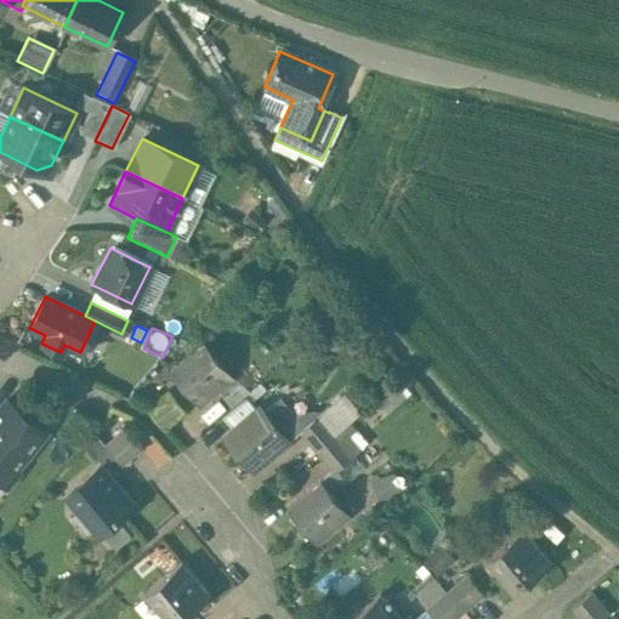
[(200,344),(168,372),(198,407),(231,379),(200,344)]
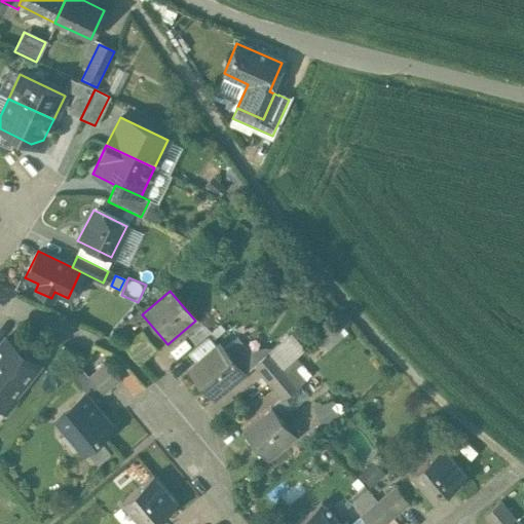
[(0,408),(4,412),(13,400),(10,398),(37,364),(4,338),(0,343),(0,408)]
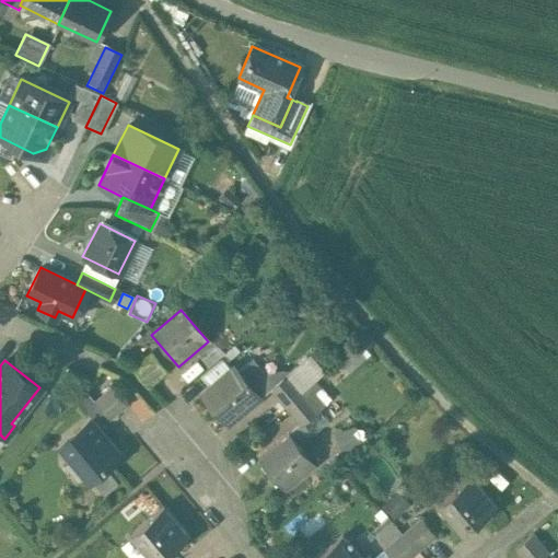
[(288,373),(286,375),(301,393),(316,381),(301,362),(288,373)]
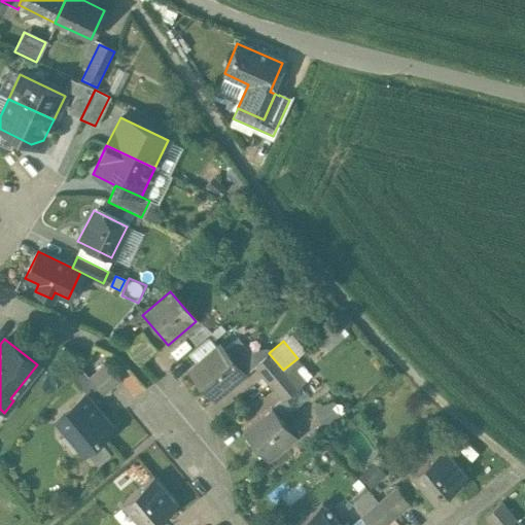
[(252,354),(246,351),(238,342),(223,353),(243,377),(251,368),(269,353),(271,351),(264,351),(252,354)]
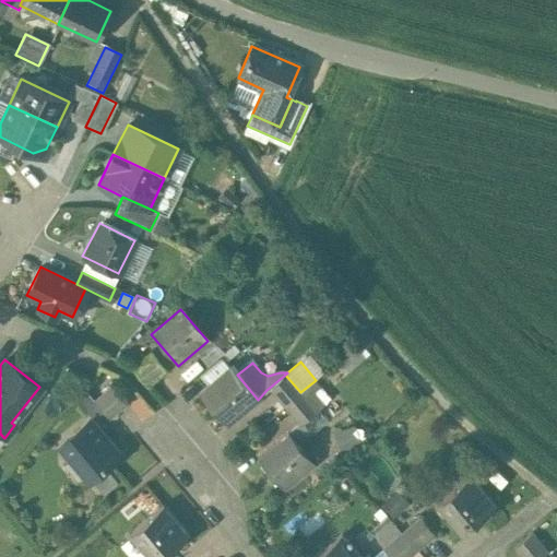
[(230,368),(201,393),(227,425),(258,400),(237,375),(230,368)]
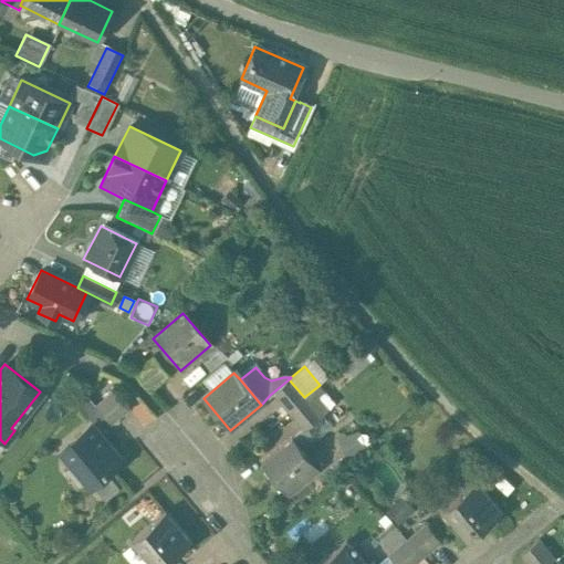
[(289,379),(270,395),(285,414),(304,397),(289,379)]
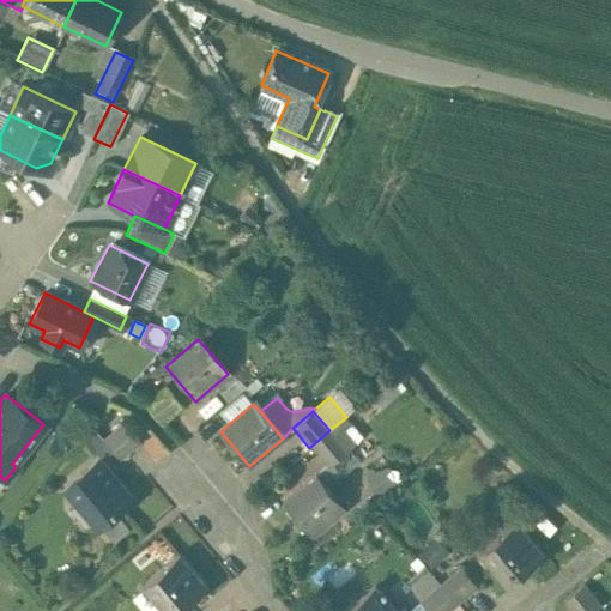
[(309,448),(338,482),(375,451),(346,417),(330,430),(309,448)]
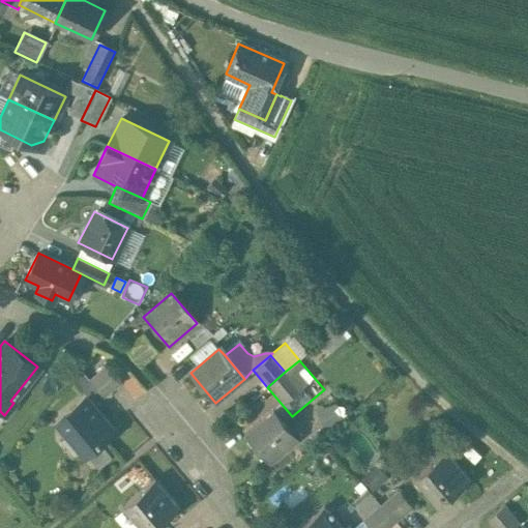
[(84,398),(56,421),(85,456),(86,455),(84,451),(94,442),(97,445),(97,444),(113,432),(84,398)]
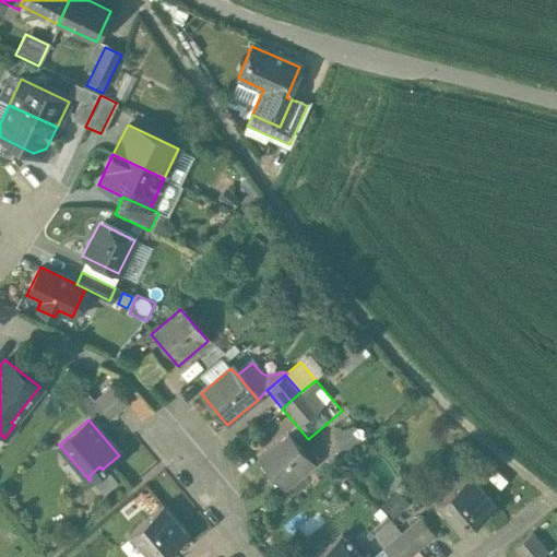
[(287,434),(257,459),(284,492),(313,465),(287,434)]
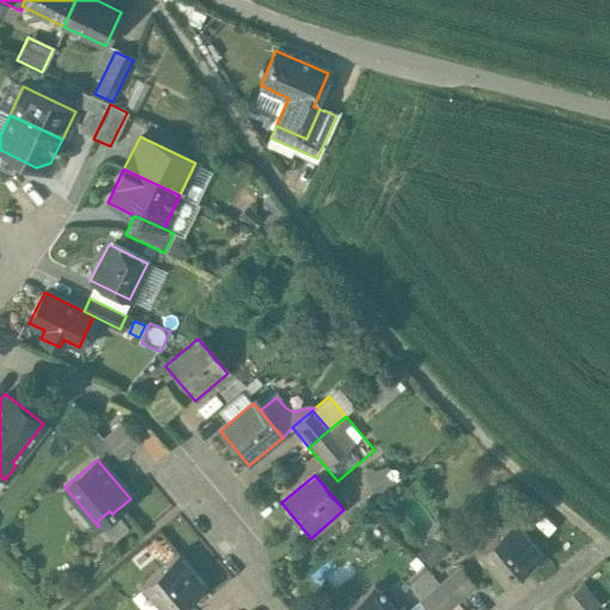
[(99,525),(98,526),(113,544),(128,531),(113,513),(99,525)]
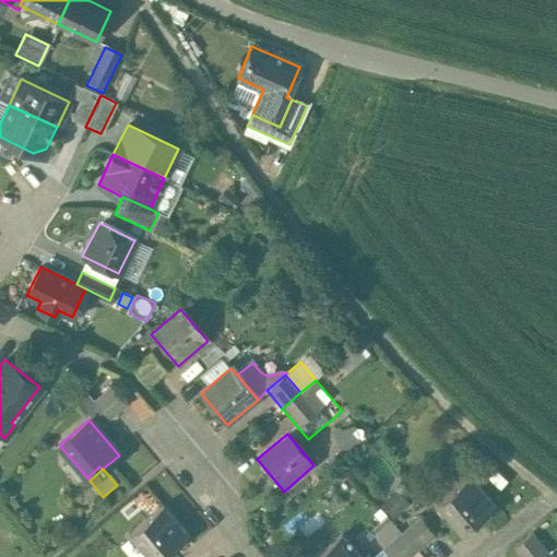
[(469,475),(435,504),(461,534),(494,507),(469,475)]
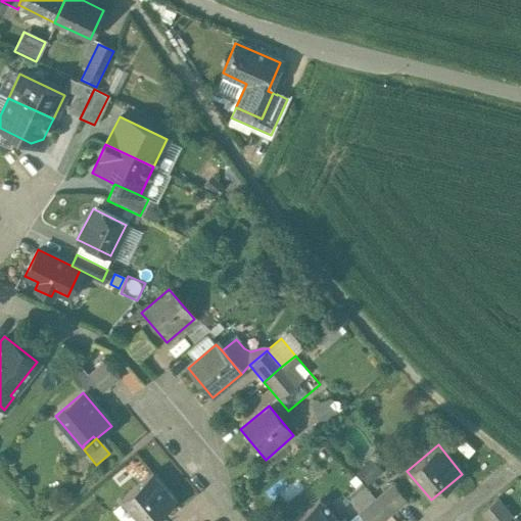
[(371,459),(357,472),(367,483),(381,470),(371,459)]
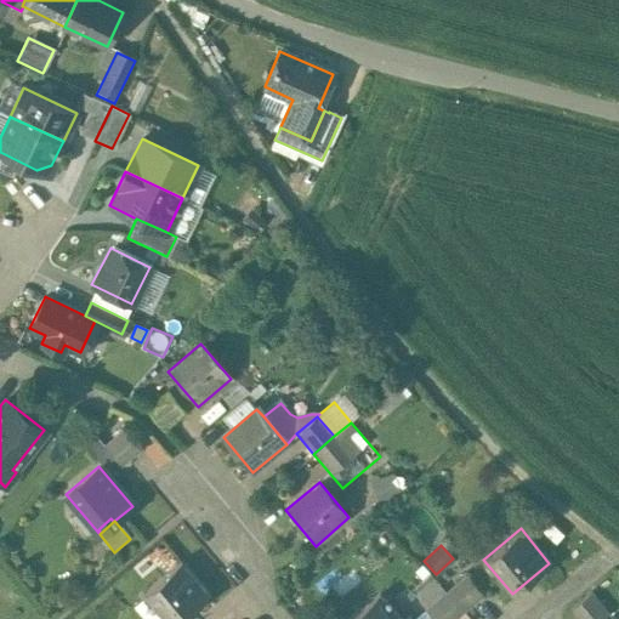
[(180,562),(143,594),(164,618),(180,618),(209,595),(180,562)]
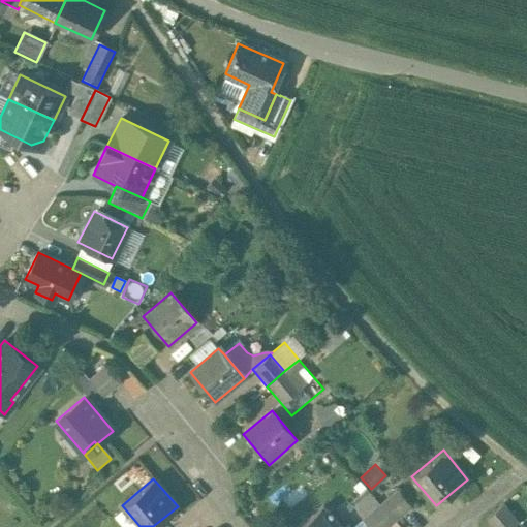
[(410,507),(396,490),(378,504),(393,522),(410,507)]
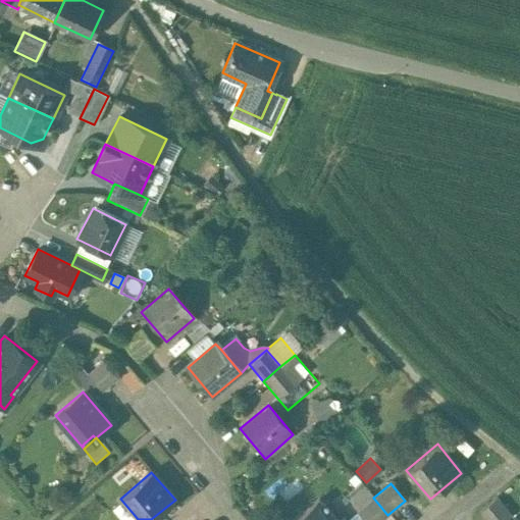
[(373,498),(356,513),(361,519),(381,519),(387,515),(373,498)]
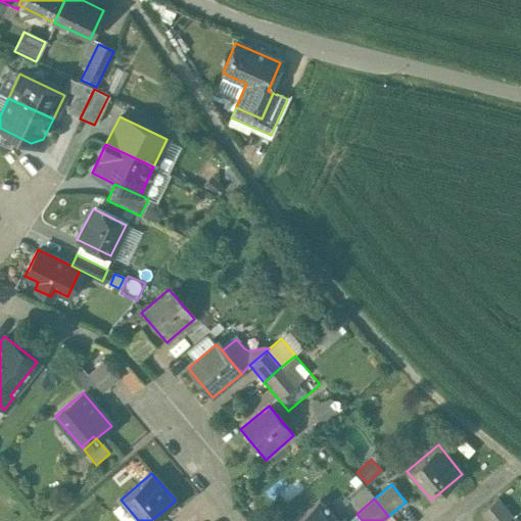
[(495,499),(478,513),(484,520),(505,520),(511,516),(495,499)]
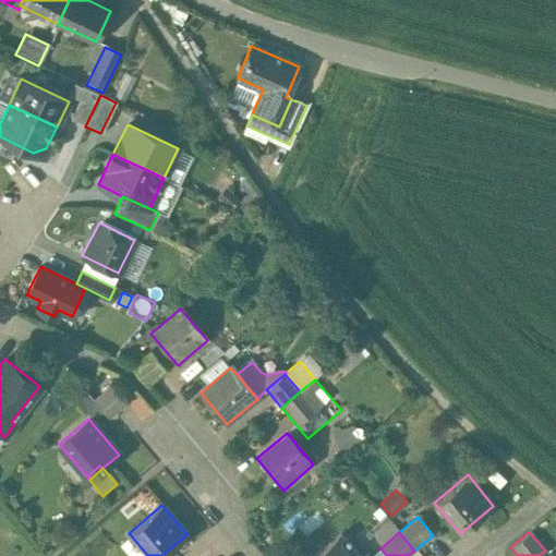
[(358,555),(339,533),(312,555),(358,555)]
